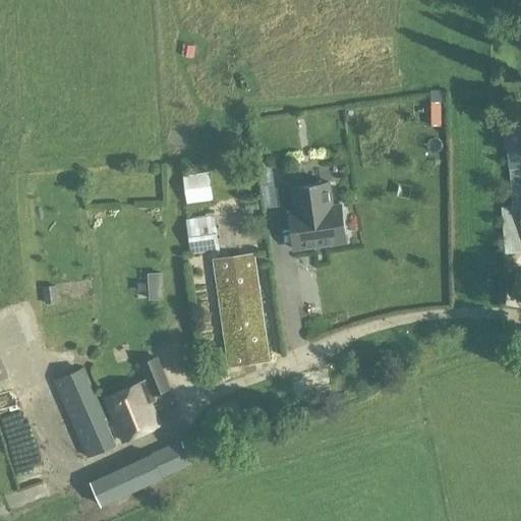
[(520,123),(504,125),(505,148),(508,148),(510,169),(514,206),(502,207),(505,253),(520,251),(520,123)]
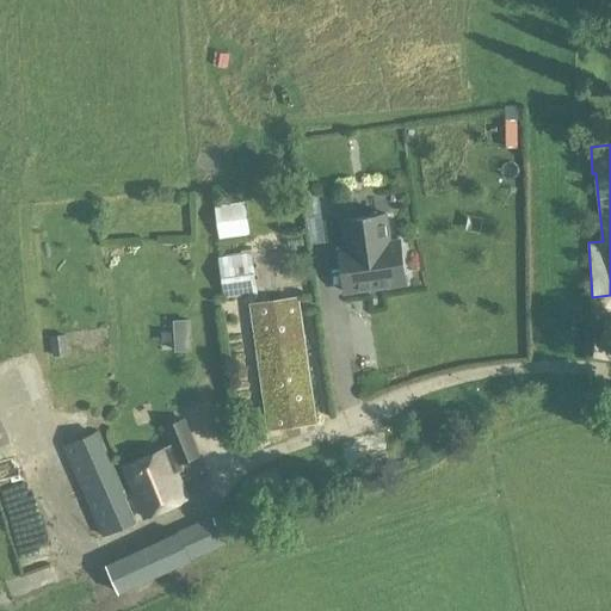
[(216,209),(221,239),(248,234),(245,205),(216,209)]
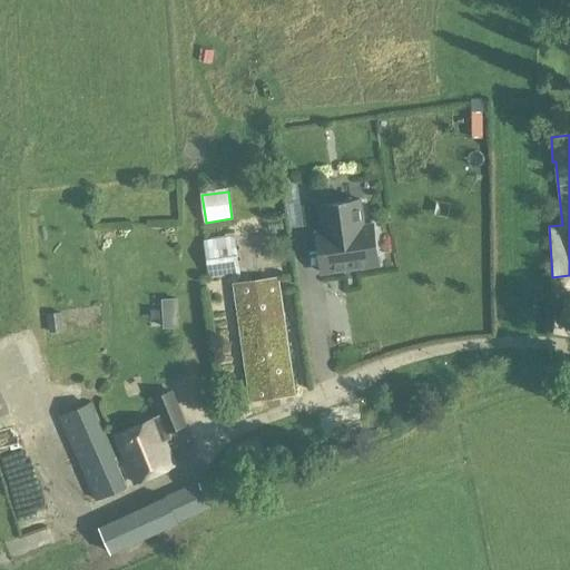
[(321,210),(325,237),(317,238),(324,279),(382,271),(375,229),(365,231),(362,205),(321,210)]
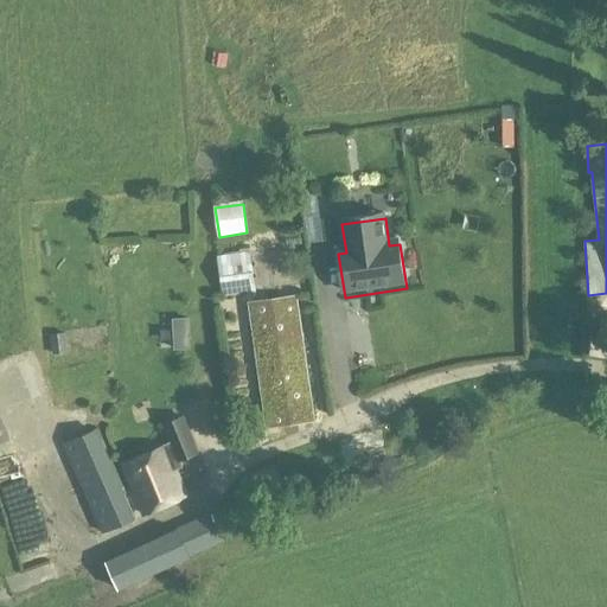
[(223,295),(255,291),(249,250),(217,255),(223,295)]
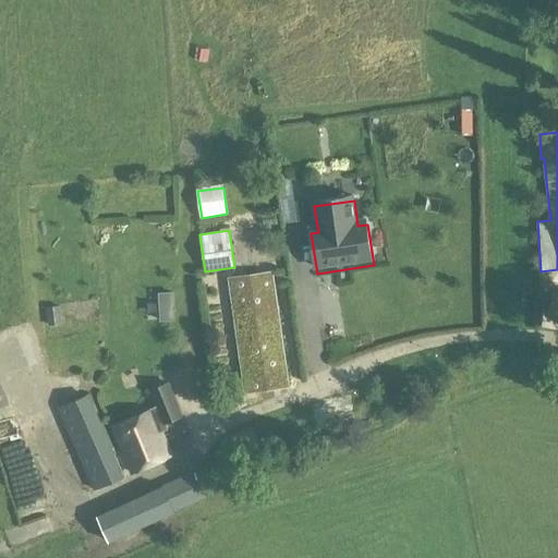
[(280,324),(276,300),(271,270),(228,277),(245,392),(289,386),(280,324)]
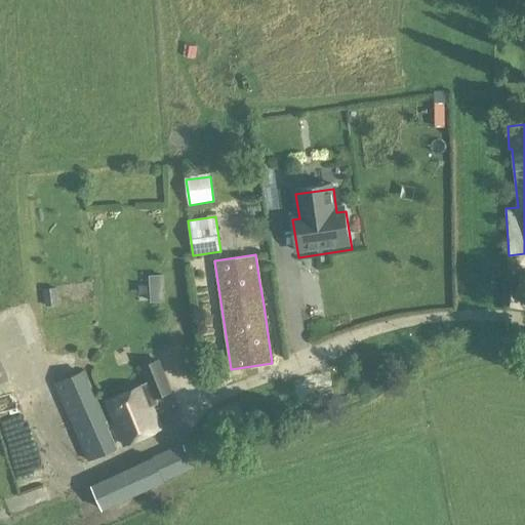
[(162,276),(149,276),(150,301),(163,300),(162,276)]
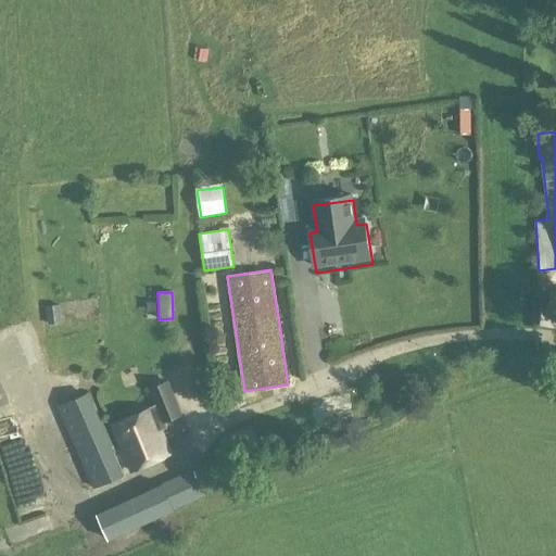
[(59,316),(55,298),(45,300),(49,318),(59,316)]
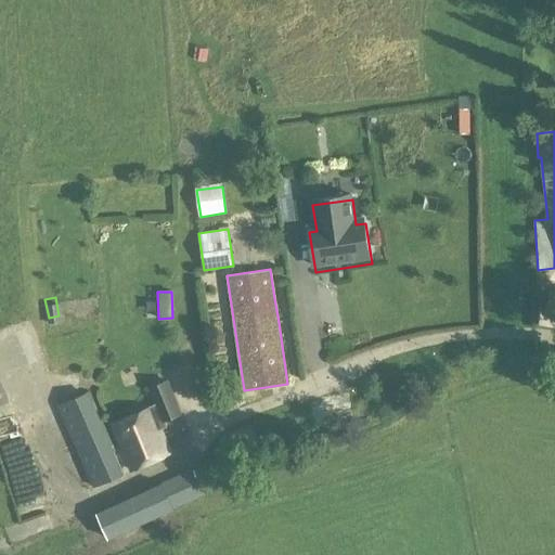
[(0,407),(11,403),(0,377),(0,407)]
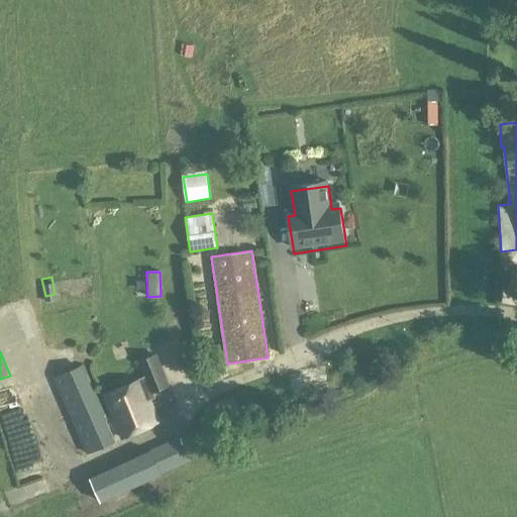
[(104,394),(113,415),(123,437),(160,421),(147,393),(169,385),(156,354),(139,360),(146,376),(104,394)]
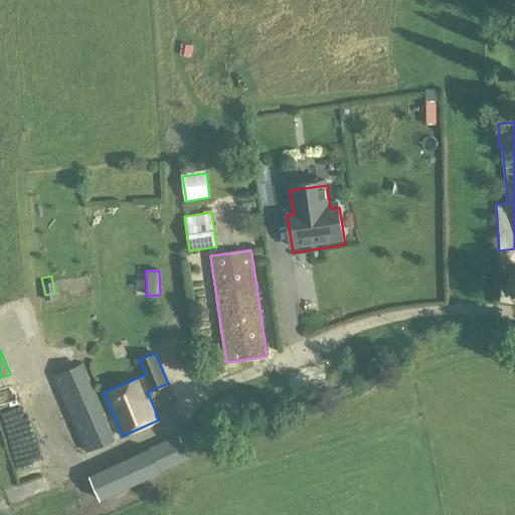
[(115,441),(81,363),(52,376),(86,453),(115,441)]
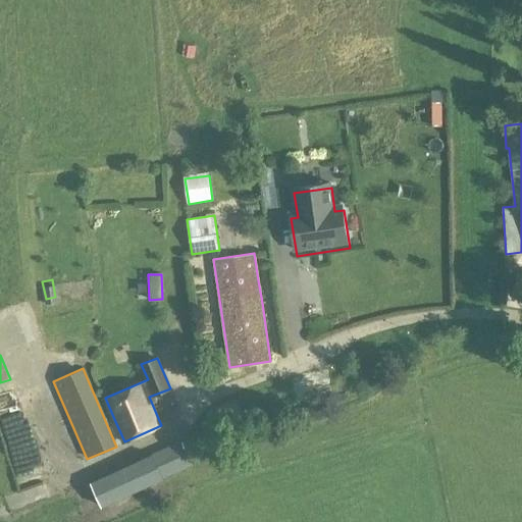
[(181,439),(90,481),(101,507),(193,464),(181,439)]
